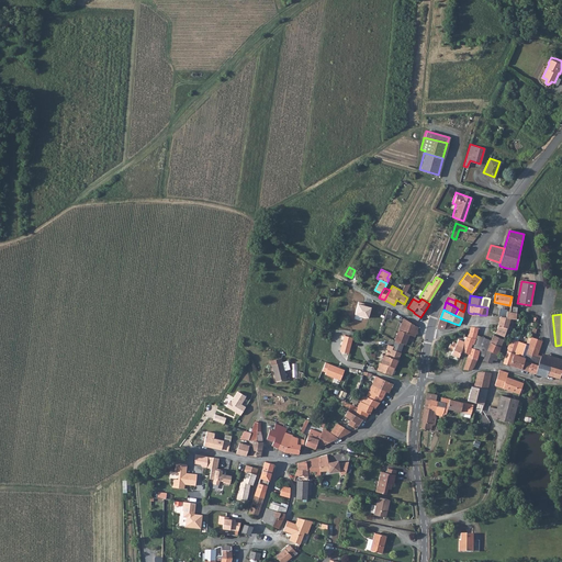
[(405,345),(408,334),(415,336),(418,327),(403,317),(394,340),(395,340),(403,344),(405,345)]
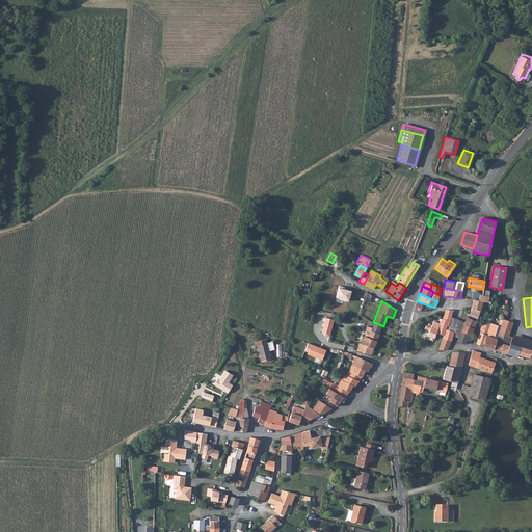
[(477,318),(481,304),(483,301),(473,300),(469,315),(477,318)]
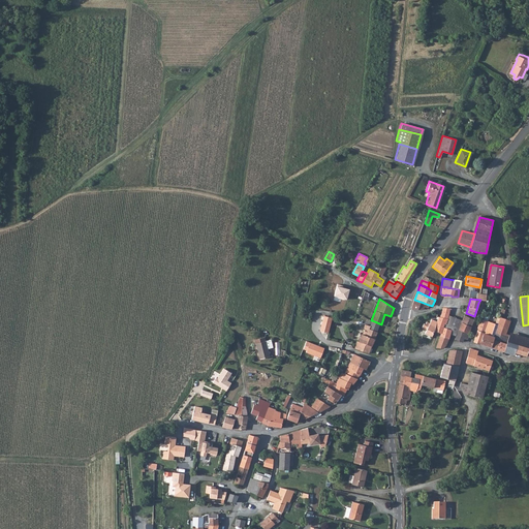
[(418,306),(421,302),(414,300),(410,308),(416,309),(416,310),(423,310),(424,308),(418,306)]
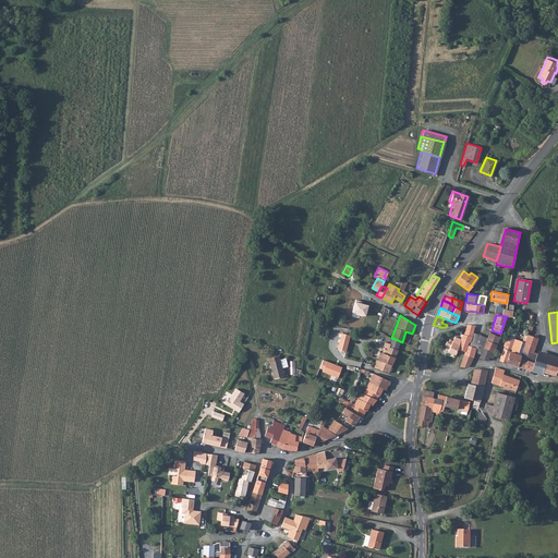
[(520,320),(511,316),(510,322),(519,325),(520,320)]
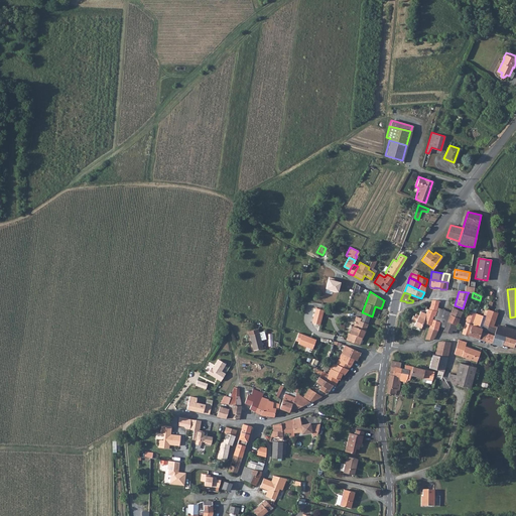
[(429,309),(435,310),(436,307),(438,300),(431,299),(430,302),(429,309)]
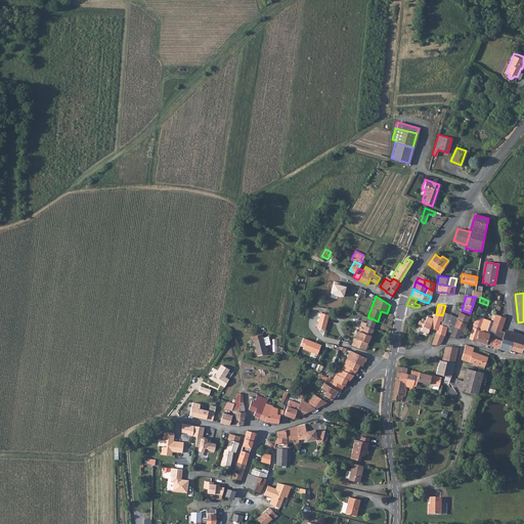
[(459,311),(456,316),(455,318),(466,323),(469,316),(459,311)]
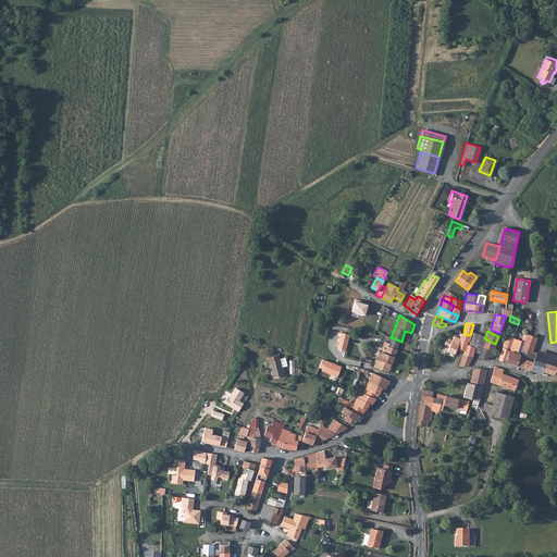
[(471,335),(470,335),(469,341),(468,341),(467,345),(475,347),(473,351),(479,354),(480,350),(482,346),(493,351),(495,344),(484,338),(485,336),(472,332),(471,335)]
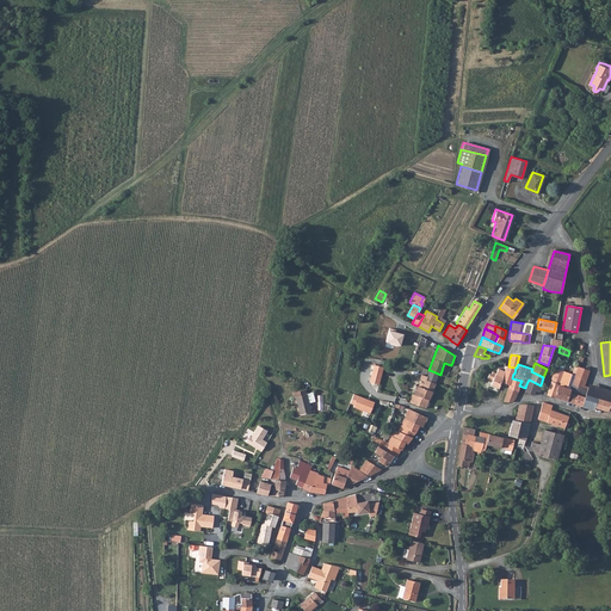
[(383,368),(372,365),(368,382),(377,384),(383,368)]
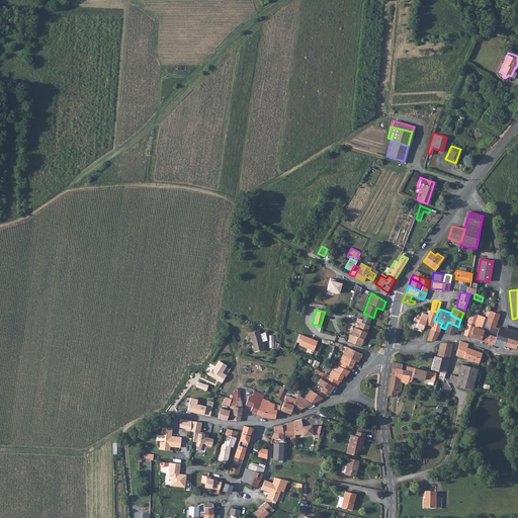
[(435,317),(436,317),(437,312),(431,311),(428,310),(427,315),(426,319),(425,324),(431,327),(430,329),(438,332),(440,327),(442,323),(434,321),(435,317)]
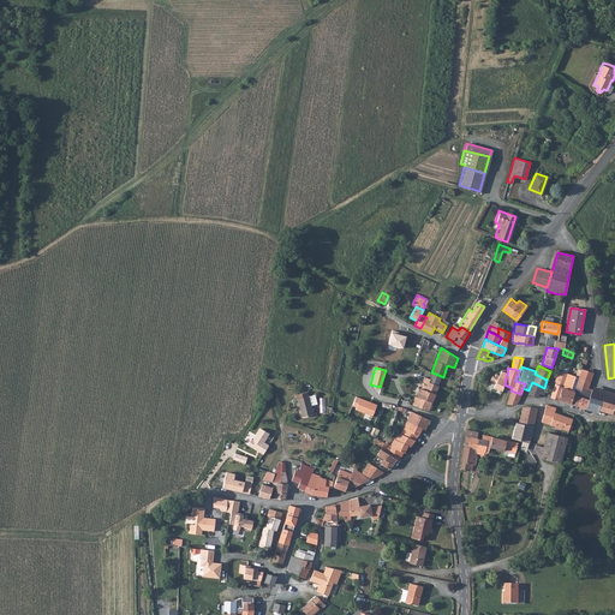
[(589,388),(593,372),(581,369),(573,390),(574,390),(573,395),(579,398),(577,405),(598,413),(599,410),(611,415),(614,404),(614,393),(592,386),(592,389),(589,388)]
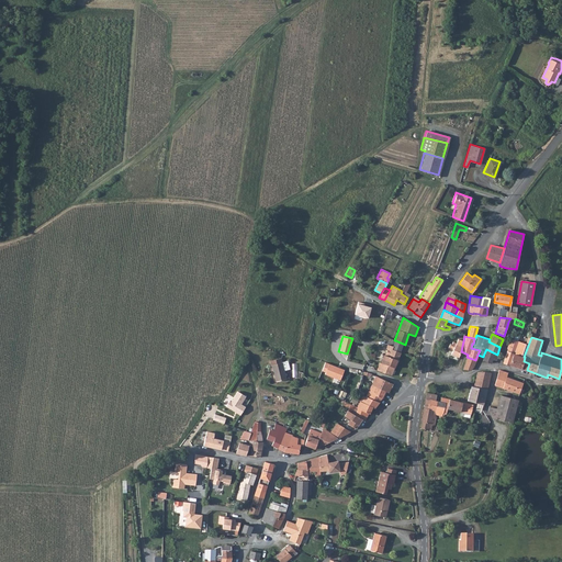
[(509,364),(518,341),(510,339),(503,362),(509,364)]
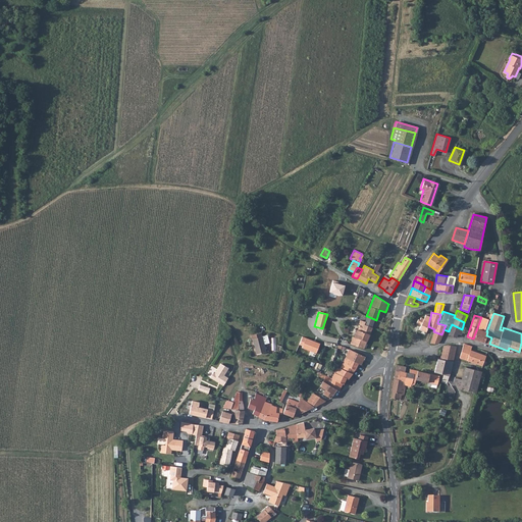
[(367,316),(365,321),(360,319),(359,323),(359,324),(358,329),(356,329),(354,336),(357,337),(366,342),(371,327),(374,319),(367,316)]
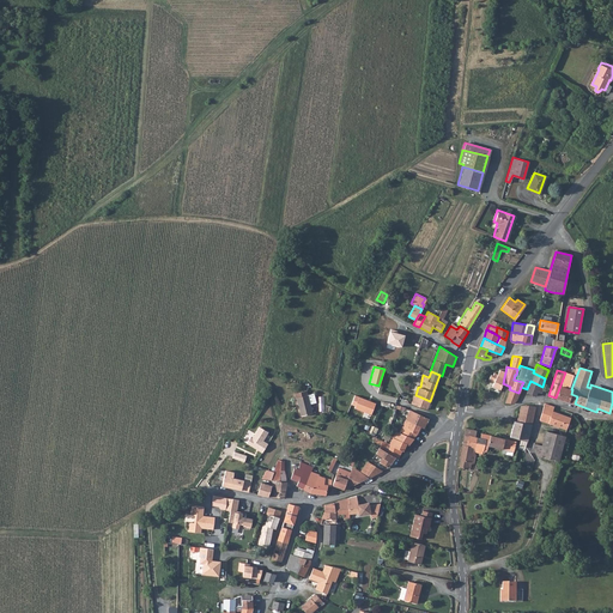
[(572,375),(565,372),(556,398),(575,404),(577,396),(571,394),(572,389),(571,389),(569,388),(572,375)]
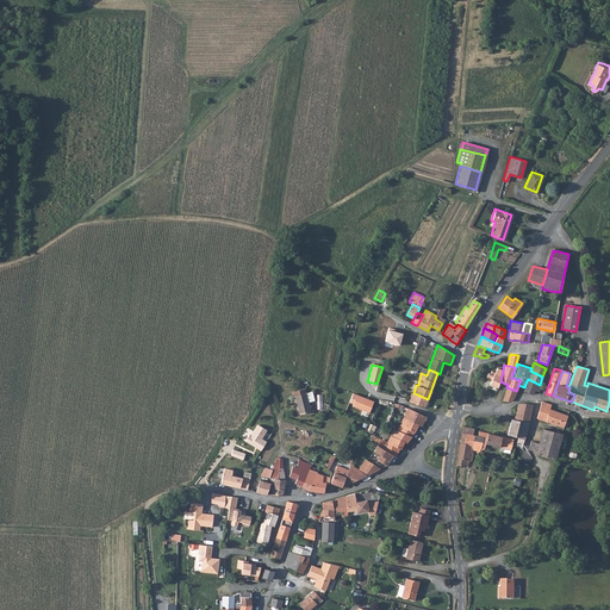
[(502,375),(495,372),(490,384),(497,387),(500,381),(502,375)]
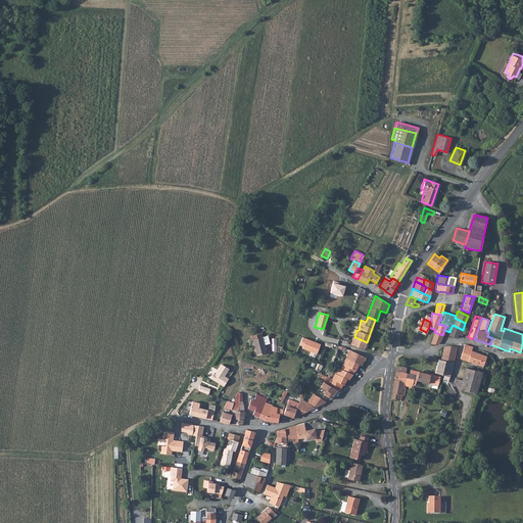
[(463,330),(453,325),(450,329),(450,332),(449,335),(458,337),(459,334),(462,335),(464,330),(463,330)]
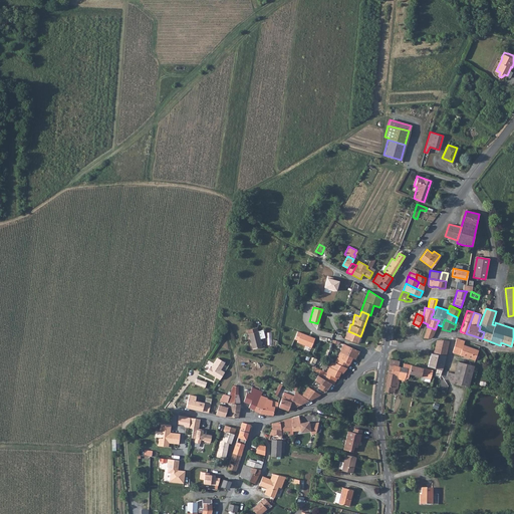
[(433,335),(435,329),(427,326),(423,337),(431,337),(433,335)]
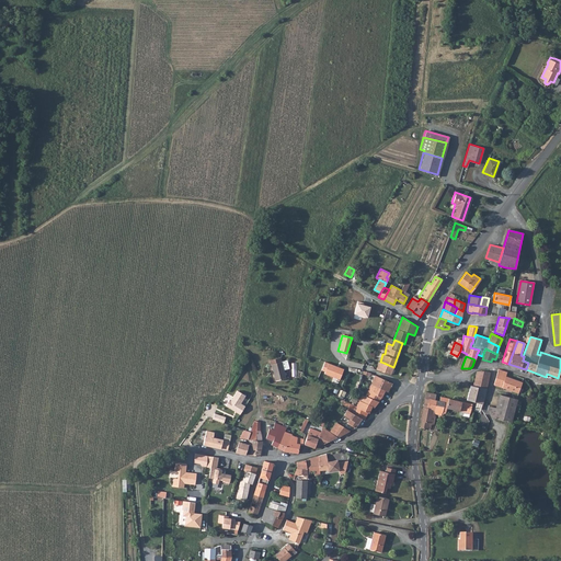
[(272,364),(276,379),(286,377),(284,368),(289,367),(287,359),(272,364)]
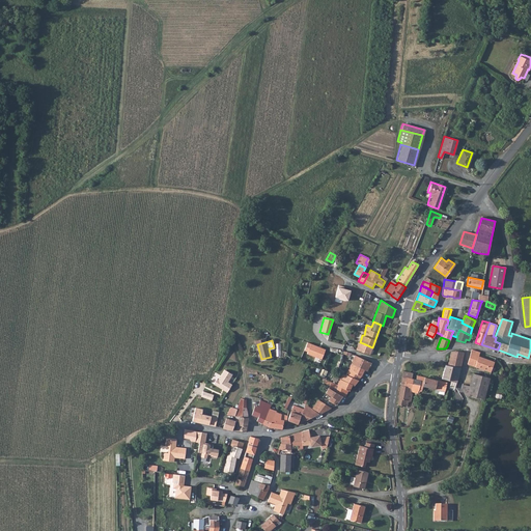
[(324,350),(306,342),(304,351),(307,352),(306,354),(320,359),(324,350)]
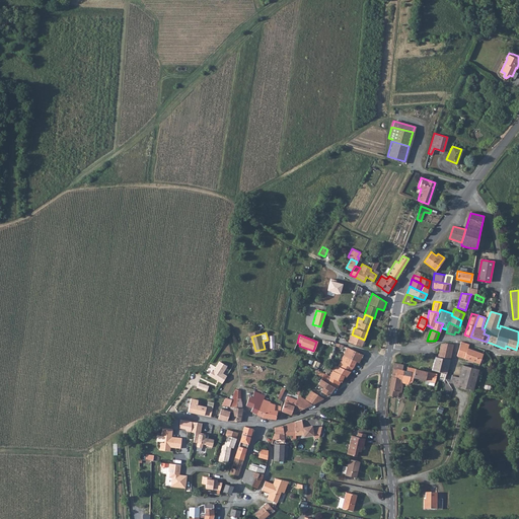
[(355,336),(352,335),(350,335),(348,342),(361,347),(364,340),(355,336)]
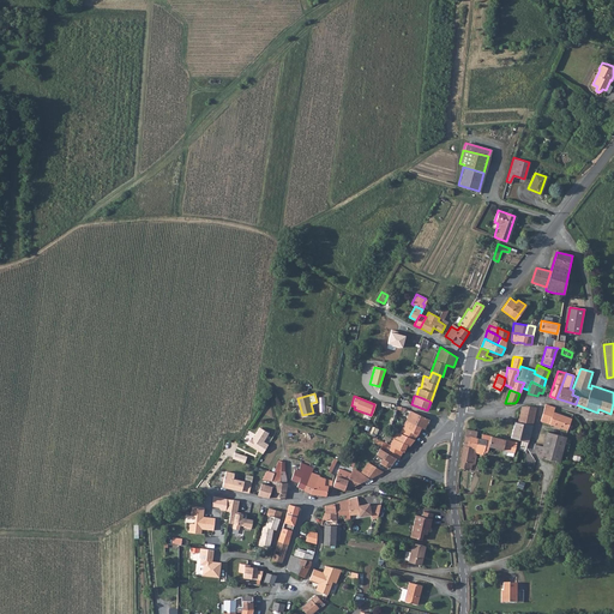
[(546,404),(540,421),(567,429),(571,417),(553,411),(555,407),(546,404)]
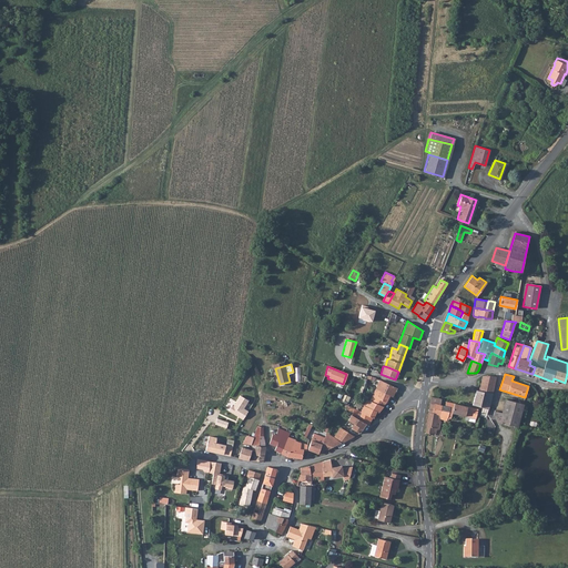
[(482,376),(478,391),(492,394),(496,376),(487,375),(482,376)]
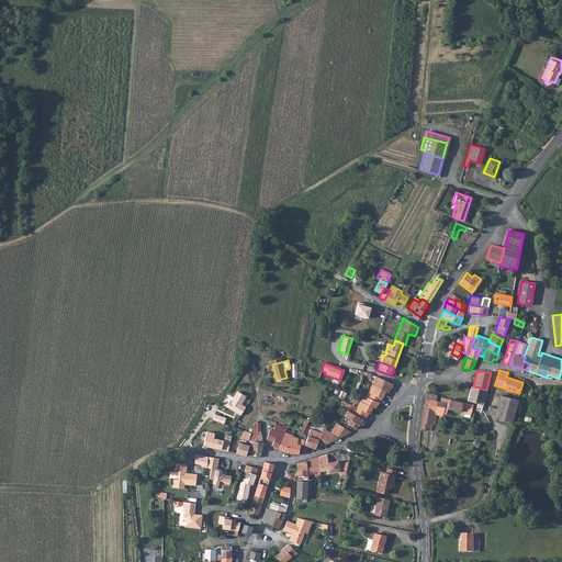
[(389,382),(375,375),(371,384),(377,386),(381,389),(385,391),(389,392),(392,383),(389,382)]
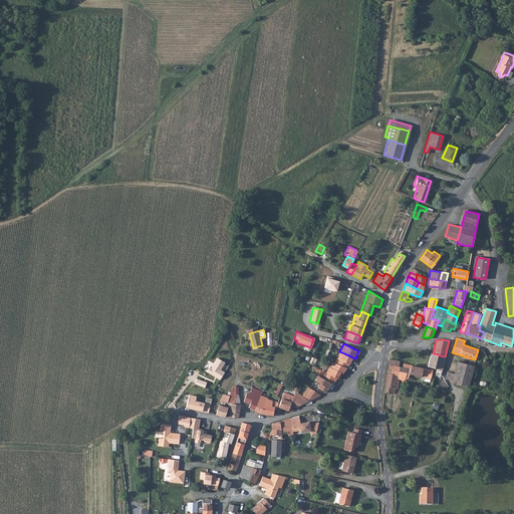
[(344,353),(339,351),(336,357),(348,363),(352,357),(348,355),(344,353)]
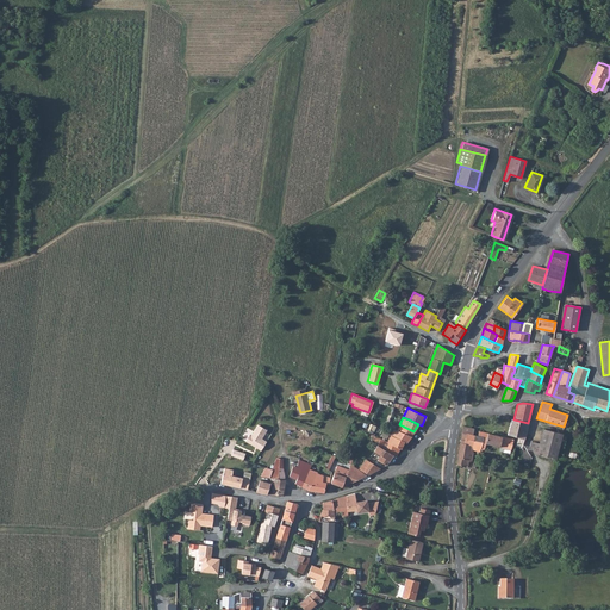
[(527,431),(528,423),(514,419),(511,418),(508,435),(515,437),(517,429),(527,431)]
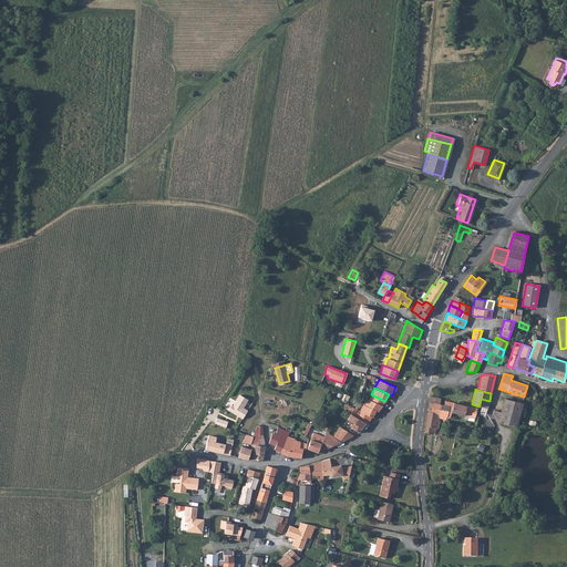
[(230,403),(226,410),(241,419),(246,411),(243,409),(247,400),(238,394),(232,404),(230,403)]
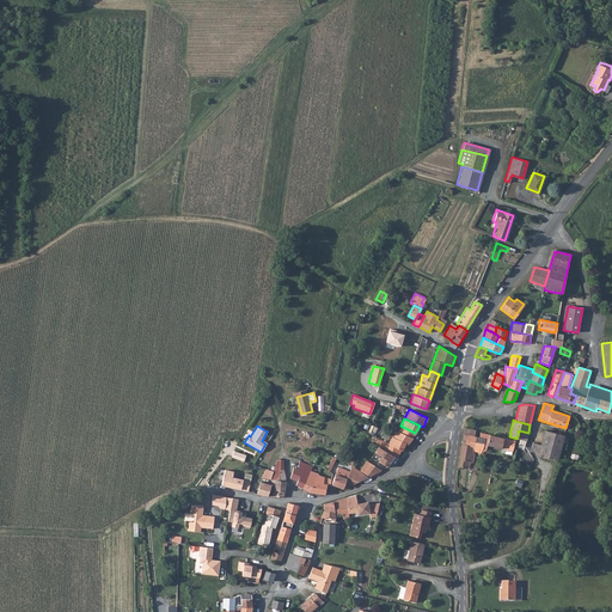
[(401,426),(398,432),(412,438),(415,433),(401,426)]
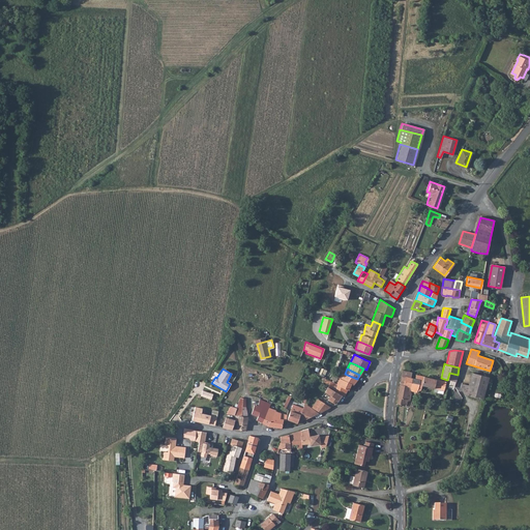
[(455,382),(458,375),(449,373),(447,380),(452,381),(455,382)]
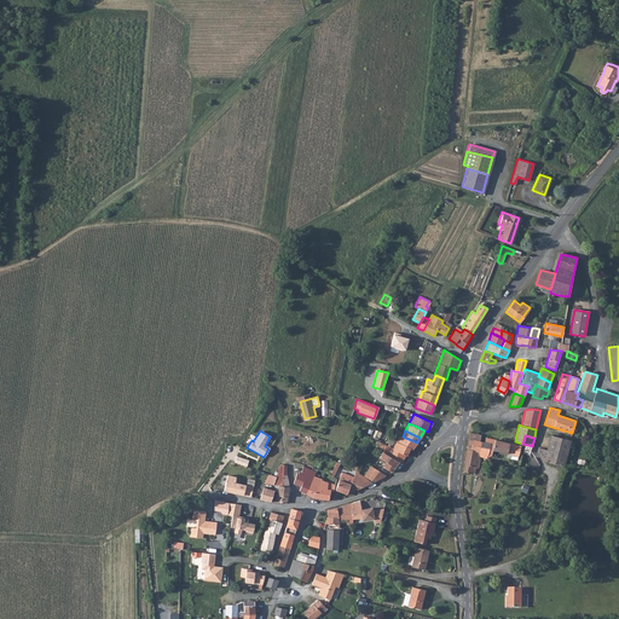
[(542,461),(551,463),(563,466),(571,440),(565,439),(551,435),(548,450),(538,446),(537,451),(542,461)]
